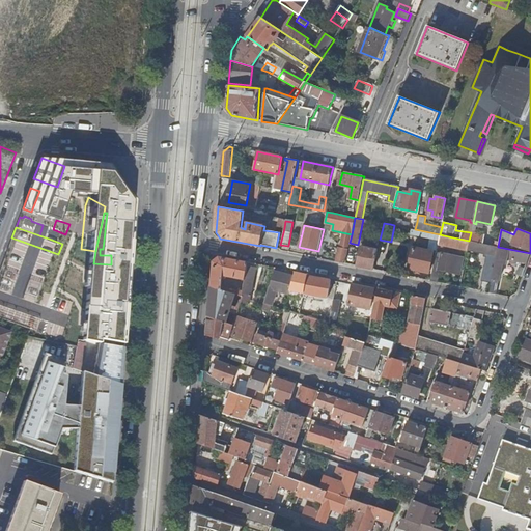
[(62,244),(65,234),(53,229),(49,239),(62,244)]
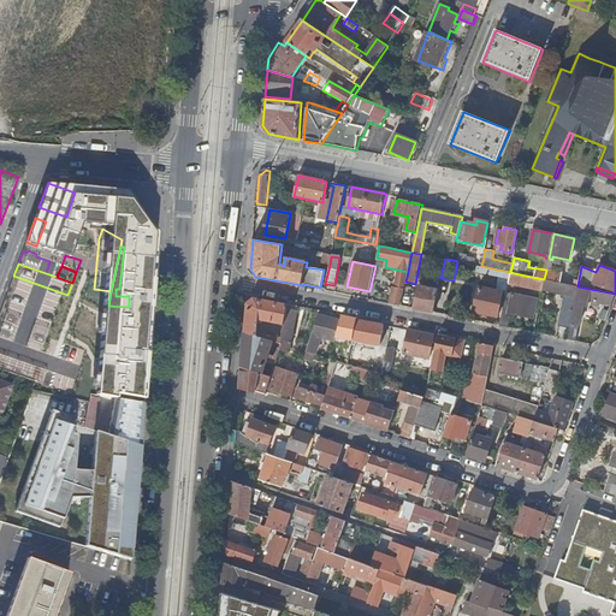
[(509,278),(510,272),(481,266),(478,266),(477,272),(509,278)]
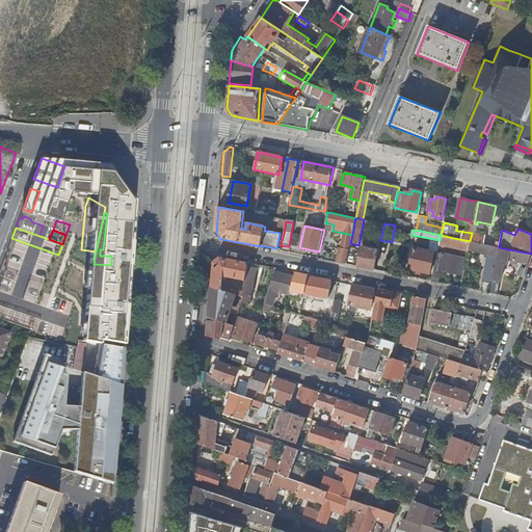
[(472,232),(472,233),(470,241),(471,241),(484,244),(485,235),(472,232)]
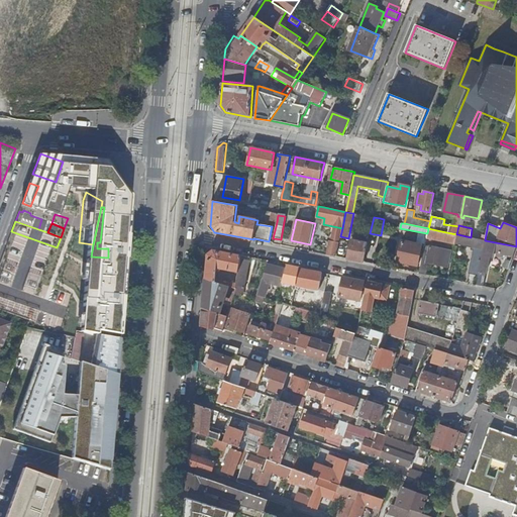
[(441,231),(432,229),(431,237),(440,239),(441,232),(441,231)]
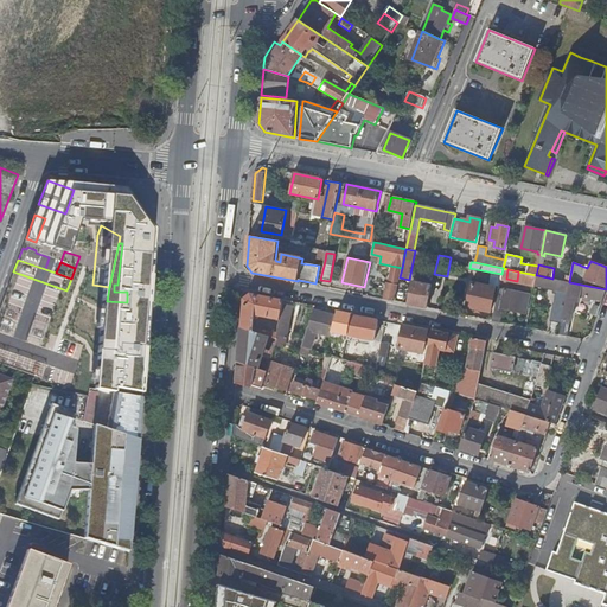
[(518,273),(517,281),(535,286),(536,276),(518,273)]
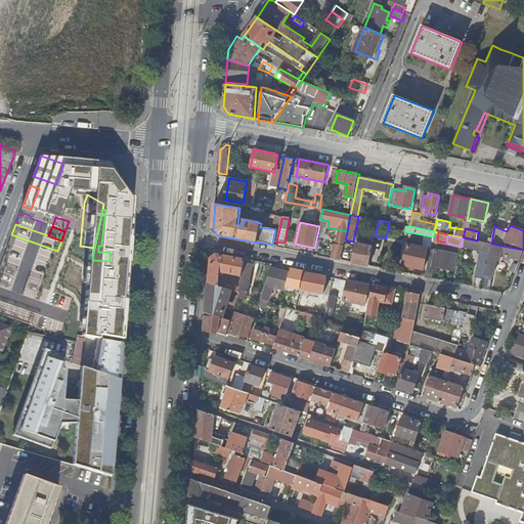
[(477,241),(464,237),(463,238),(462,247),(481,251),(476,276),(484,278),(484,274),(486,269),(489,253),(491,244),(477,241)]
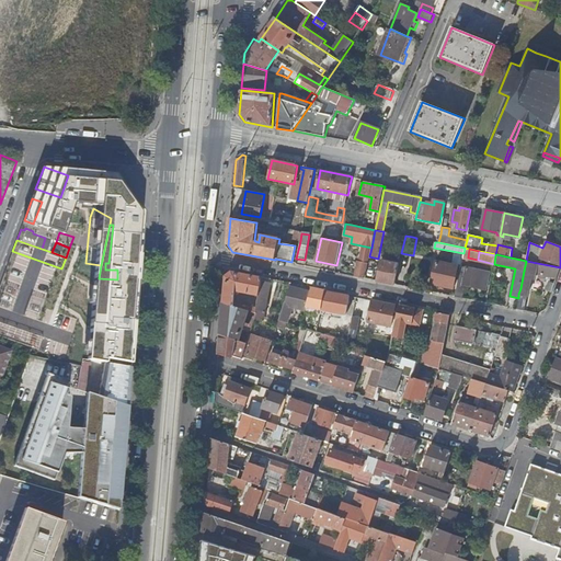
[(21,264),(9,260),(6,271),(16,274),(21,264)]
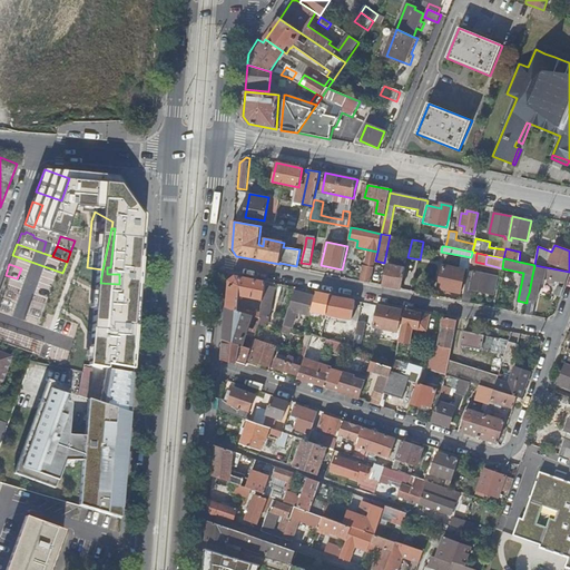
[(383,285),(401,288),(405,267),(387,264),(383,285)]
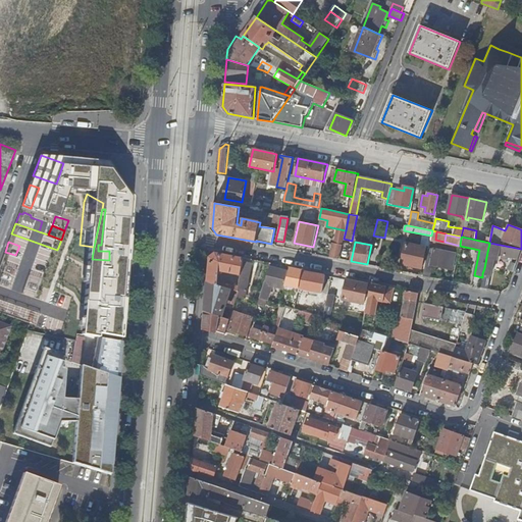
[(330,255),(340,257),(343,244),(333,243),(330,255)]
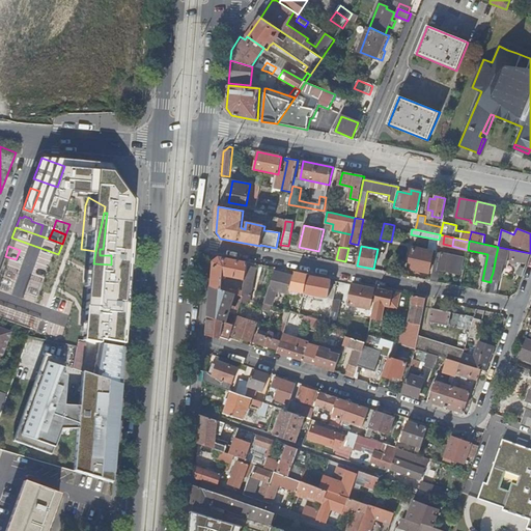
[(409,268),(429,272),(434,251),(413,247),(409,268)]
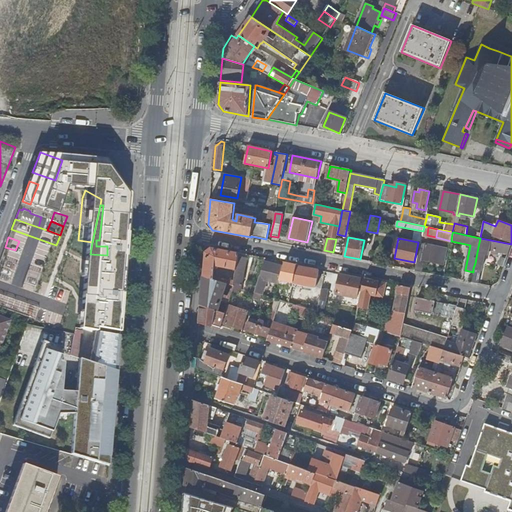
[(471,281),(478,283),(485,252),(488,251),(488,249),(492,250),(491,252),(502,255),(502,252),(507,253),(511,244),(480,238),(478,247),(475,263),(473,268),(473,272),(471,281)]
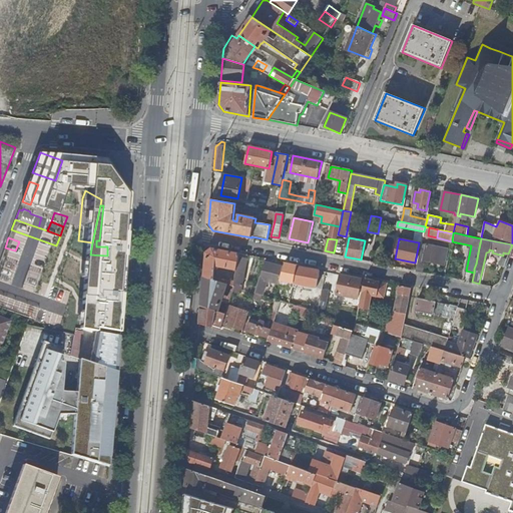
[(423,259),(419,258),(416,271),(422,272),(425,260),(438,263),(440,254),(441,246),(426,243),(423,259)]
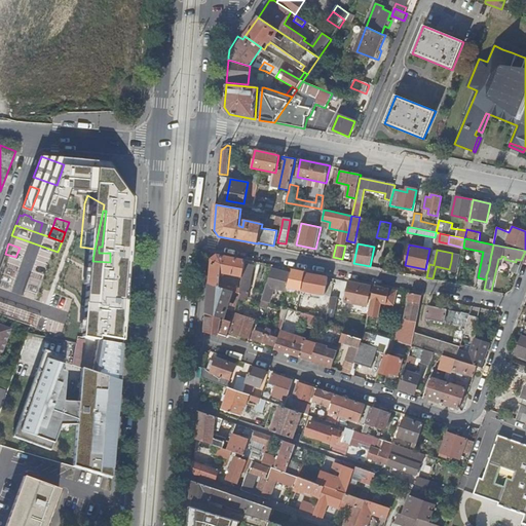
[(246,263),(247,260),(218,255),(212,259),(210,284),(240,293),(240,289),(221,284),(221,275),(224,276),(225,274),(242,277),(246,263)]
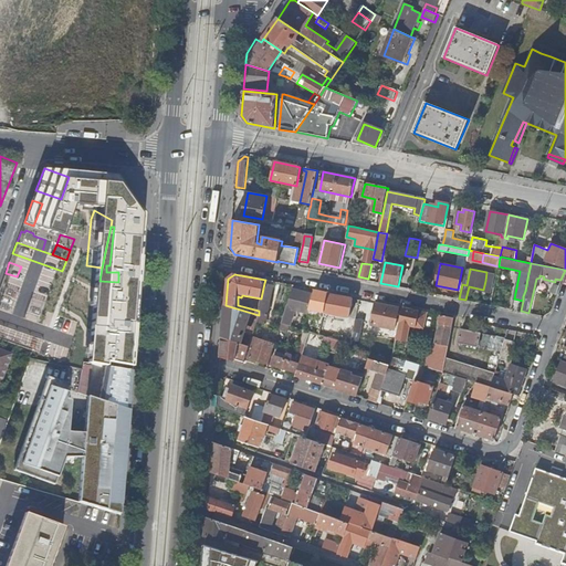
[(59,279),(55,290),(88,292),(90,280),(59,279)]
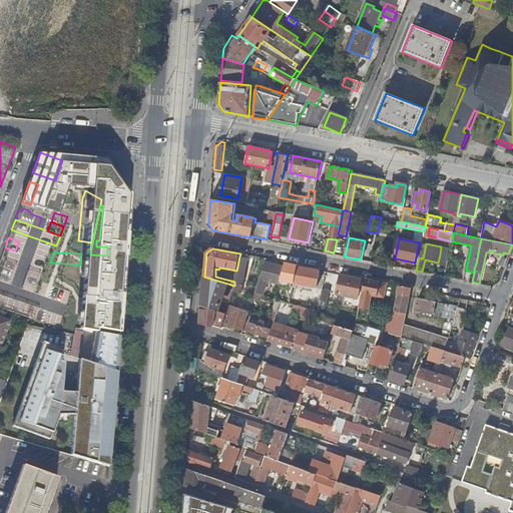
[(247,259),(239,257),(236,271),(235,279),(241,280),(242,273),(244,274),(247,259)]
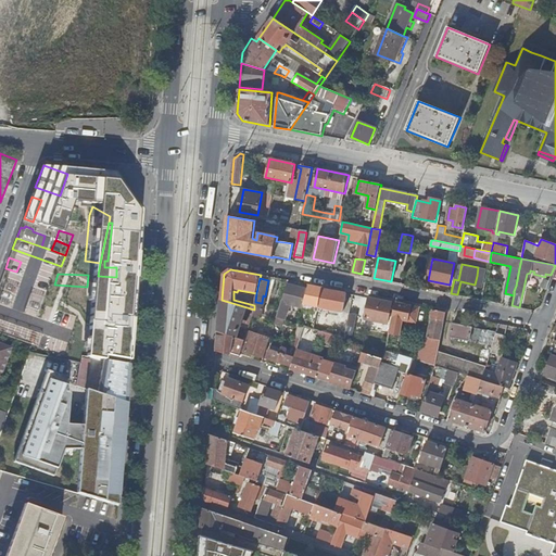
[(54,286),(54,285),(36,279),(30,294),(48,301),(54,286)]
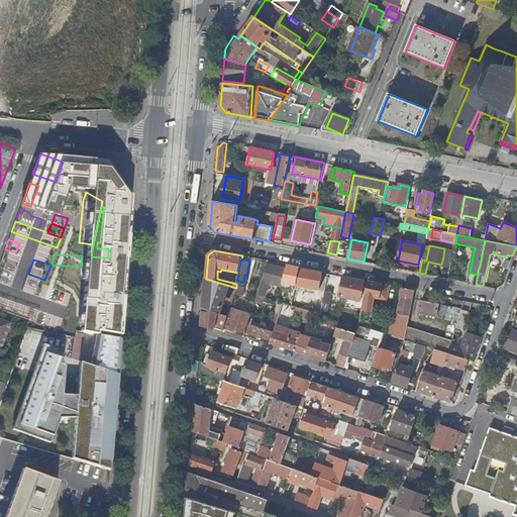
[(300,269),(300,268),(287,265),(286,269),(267,265),(262,281),(257,295),(267,298),(271,284),(282,286),(283,283),(296,286),(300,269)]
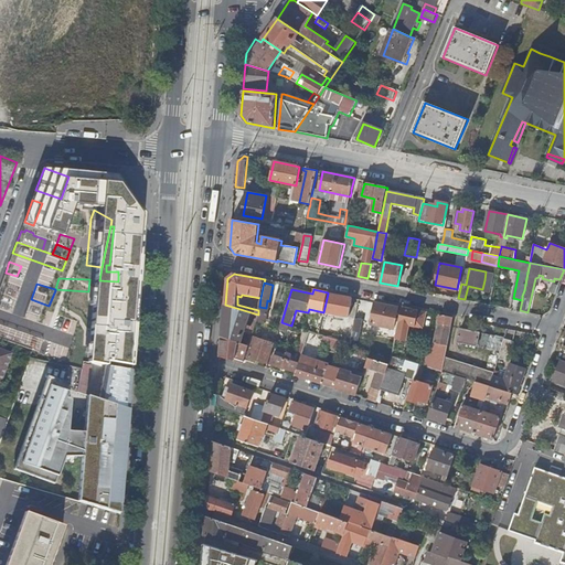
[(352,298),(328,294),(323,312),(329,313),(349,317),(352,298)]
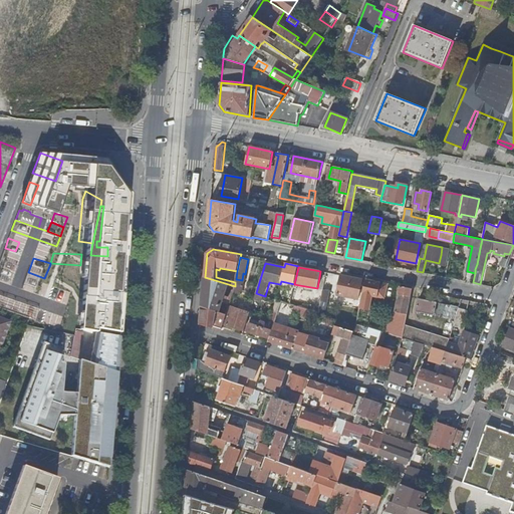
[(0,301),(12,306),(23,278),(6,272),(0,288),(0,301)]
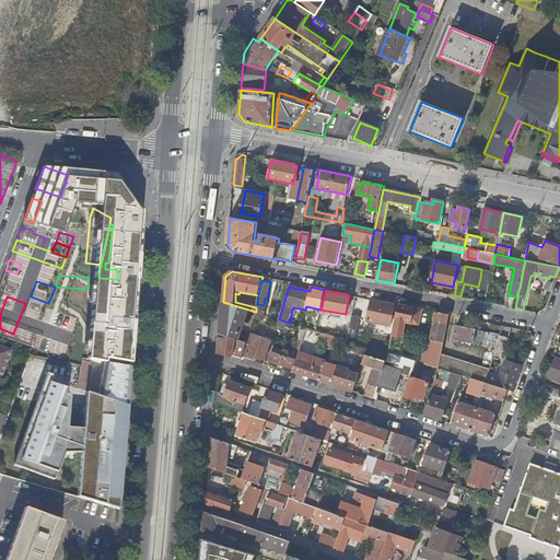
[(80,326),(90,326),(90,322),(108,323),(126,324),(127,305),(108,304),(107,318),(94,317),(94,298),(70,296),(69,306),(78,307),(78,315),(81,315),(80,326)]
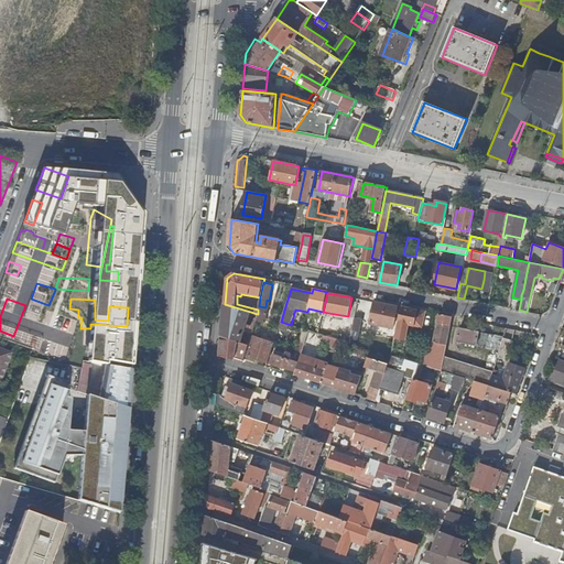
[(375,302),(370,323),(393,328),(398,306),(375,302)]
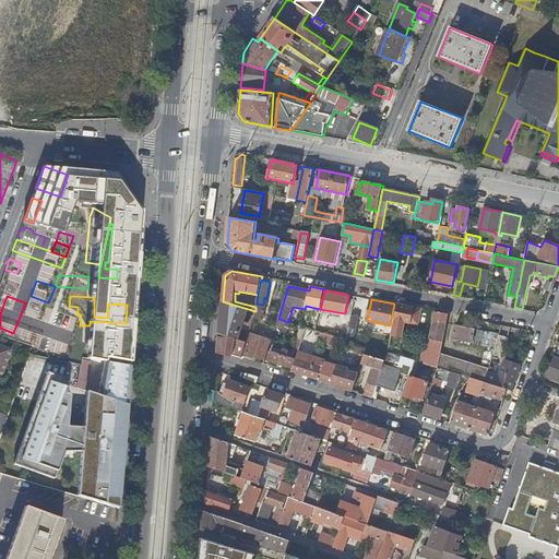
[(253,320),(257,312),(254,311),(256,311),(223,301),(219,333),(238,340),(244,324),(248,325),(248,323),(245,321),(246,317),(253,320)]
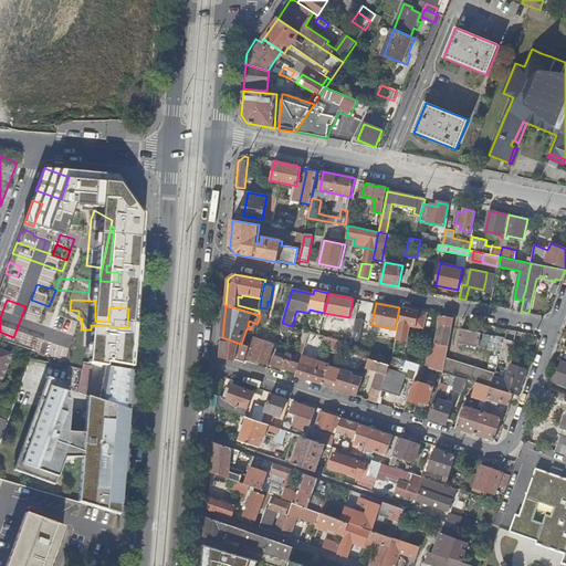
[(43,322),(42,324),(48,326),(52,313),(48,312),(43,322)]
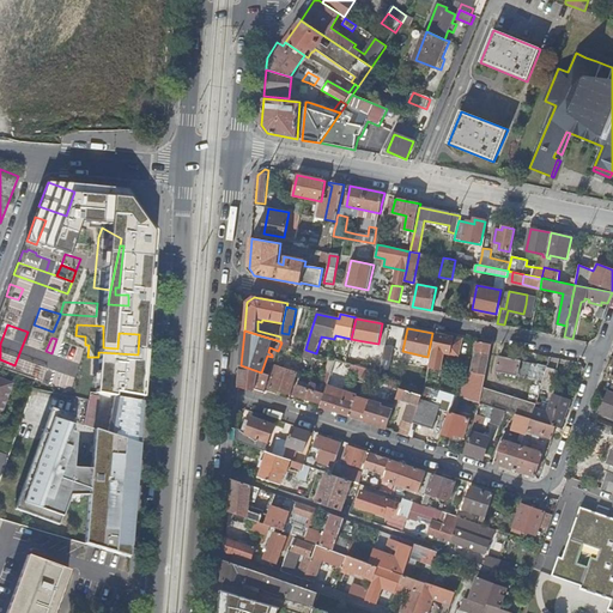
[(357,340),(351,339),(346,363),(352,364),(357,340)]
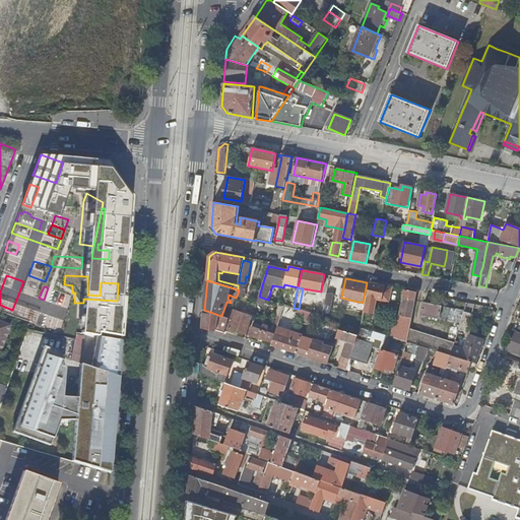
[(369,287),(366,303),(375,305),(379,290),(369,287)]
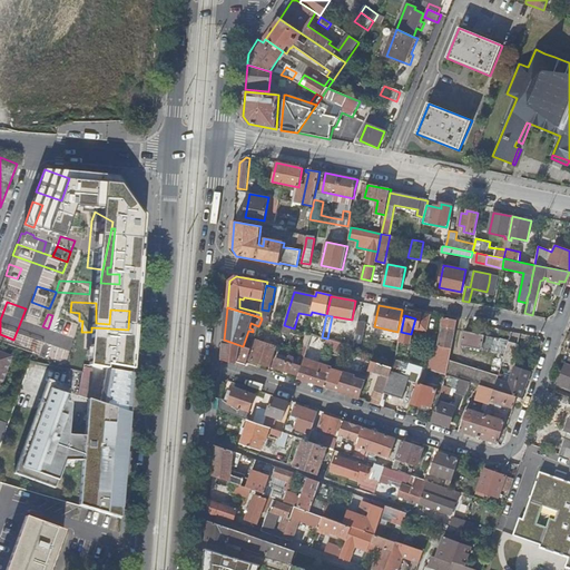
[(455,330),(458,320),(444,317),(442,326),(455,330)]
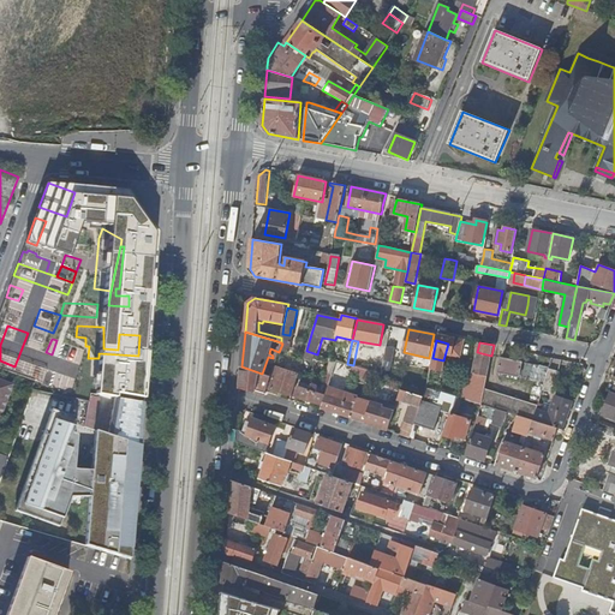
[(394,348),(387,346),(383,360),(392,363),(394,348)]
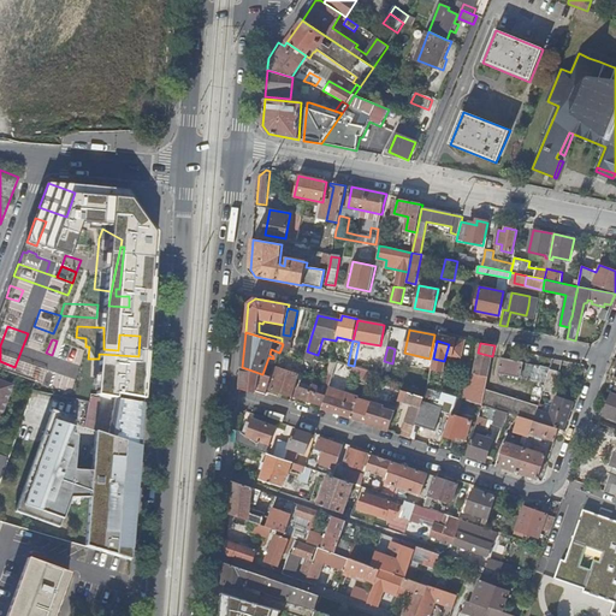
[(456,397),(483,406),(485,390),(492,356),(478,353),(473,374),(478,375),(473,398),(457,394),(456,397)]
